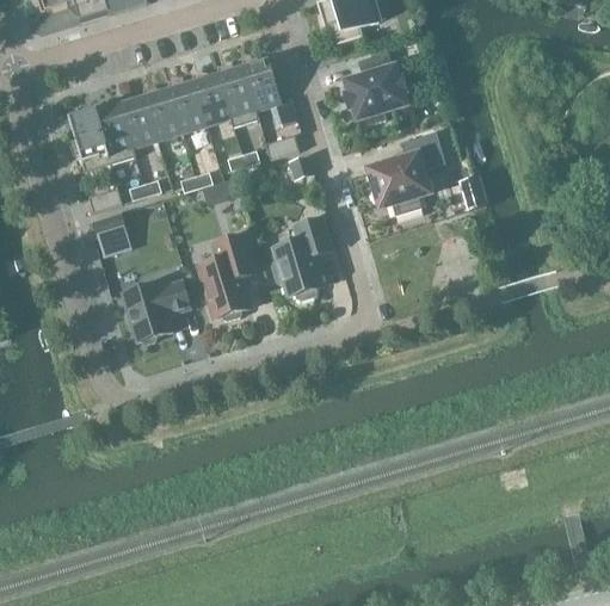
[(36,0),(41,13),(75,2),(79,17),(108,8),(105,0),(36,0)]
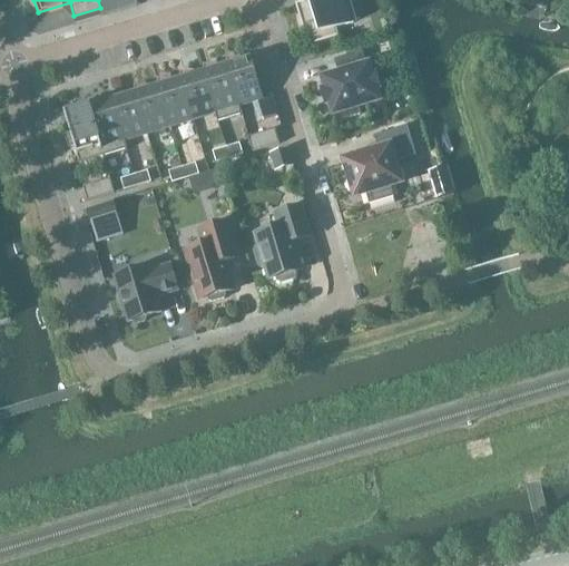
[(353,19),(346,0),(307,0),(296,3),(302,25),(308,23),(314,41),(337,35),(335,25),(353,19)]
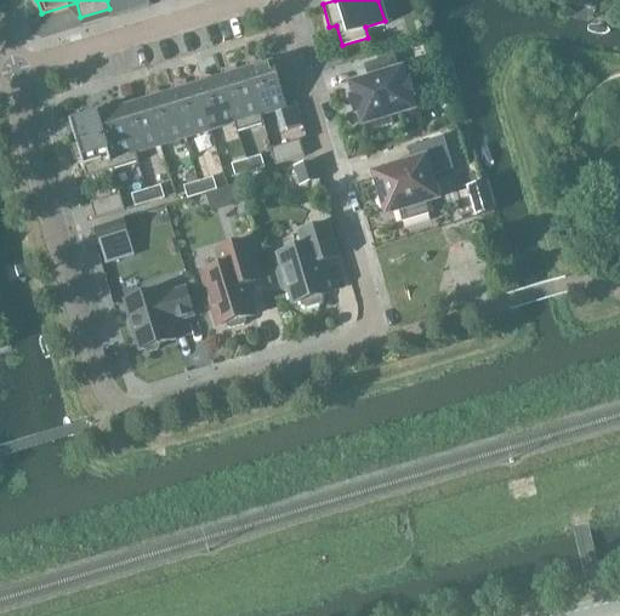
[(409,96),(414,95),(409,78),(403,79),(400,69),(399,69),(394,52),(364,62),(369,79),(352,84),(356,93),(350,95),(354,112),(360,110),(364,120),(371,118),(374,126),(392,121),(390,113),(411,106),(409,96)]
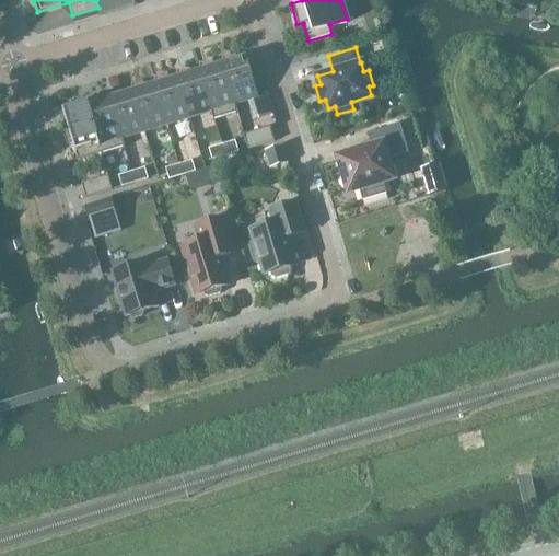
[(230,60),(223,61),(223,62),(234,101),(235,101),(257,94),(255,85),(260,83),(257,71),(252,72),(246,55),(245,55),(245,54),(230,54),(230,60)]
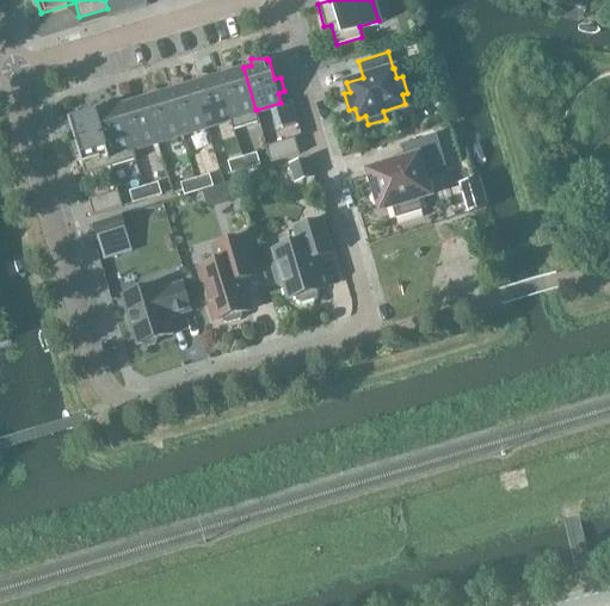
[(219,74),(219,75),(232,117),(234,127),(259,119),(256,110),(244,68),(242,66),(226,66),(226,73),(220,75),(219,74)]
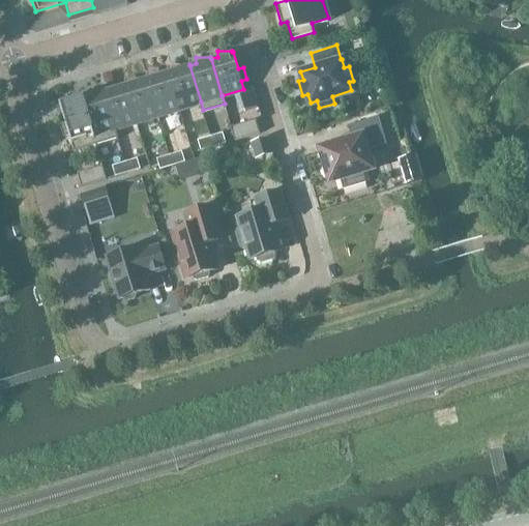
[(189,64),(175,63),(174,69),(169,71),(168,71),(179,109),(200,103),(201,101),(189,65),(189,64)]
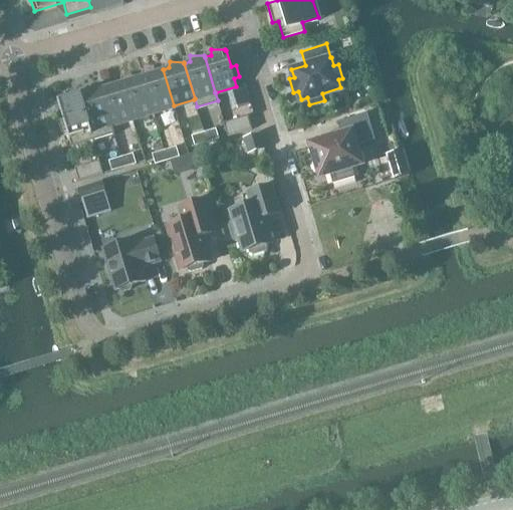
[(164,68),(149,68),(149,73),(143,75),(153,111),(174,105),(163,69),(164,69),(164,68)]
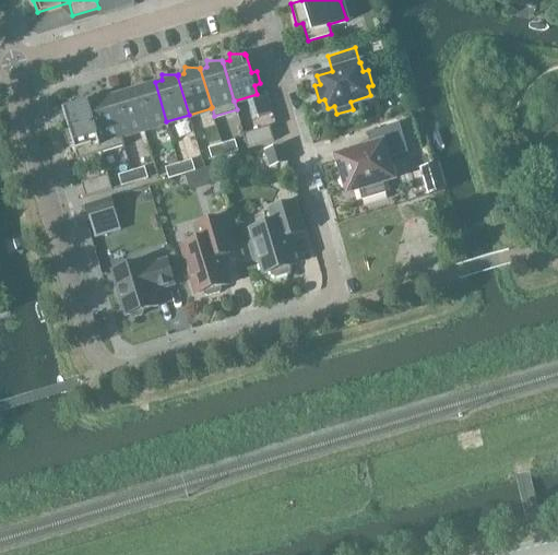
[(155,81),(139,81),(139,87),(133,89),(132,90),(144,128),(166,121),(155,82),(155,81)]
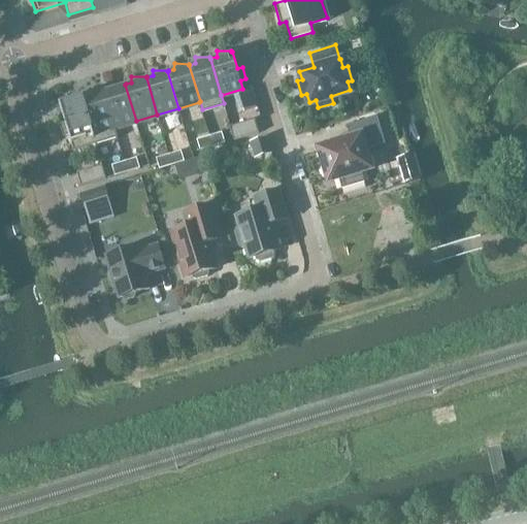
[(125,83),(110,83),(109,89),(104,91),(103,91),(114,127),(136,121),(125,85),(126,84),(125,83)]
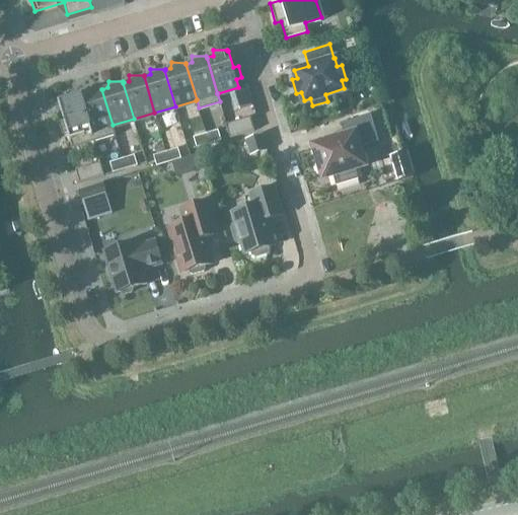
[(102,88),(87,87),(87,93),(81,95),(81,93),(80,94),(94,139),(116,133),(113,125),(101,89),(102,89),(102,88)]
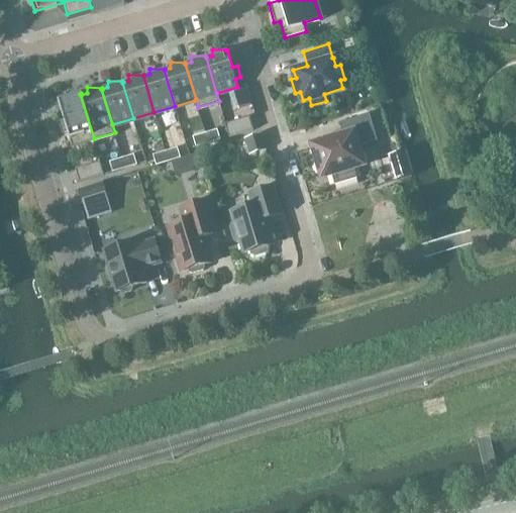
[(72,145),(94,138),(80,94),(79,94),(80,95),(75,97),(74,95),(58,99),(64,117),(59,119),(62,130),(67,129),(72,145)]
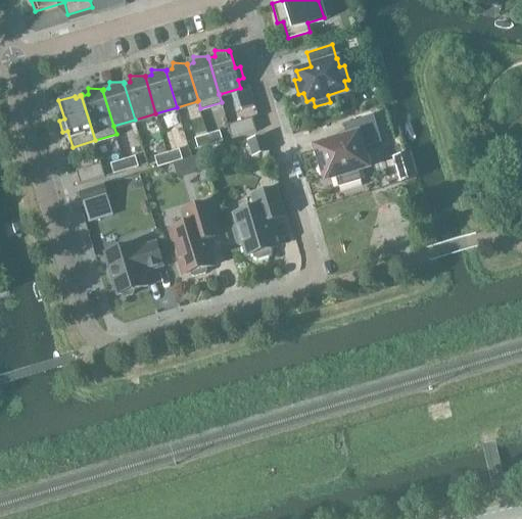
[(343,122),(347,135),(316,144),(321,161),(319,161),(323,174),(325,173),(326,178),(327,177),(335,174),(338,184),(361,178),(358,168),(368,164),(362,146),(381,140),(373,112),(343,122)]
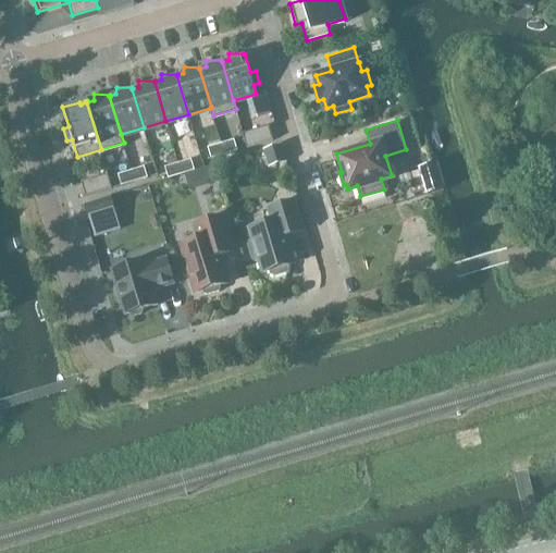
[(256,127),(260,142),(273,137),(269,123),(256,127)]
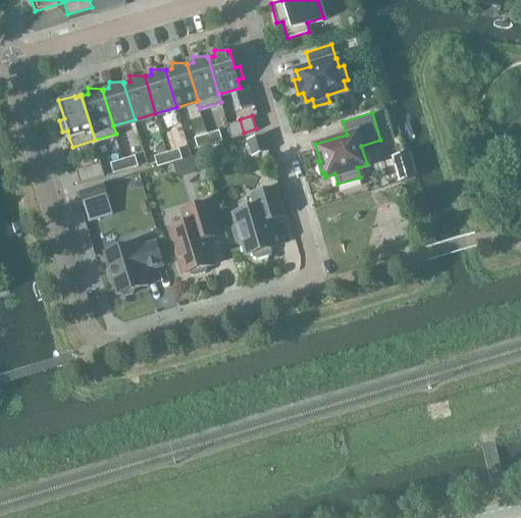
[(240,119),(227,122),(230,136),(244,133),(240,119)]
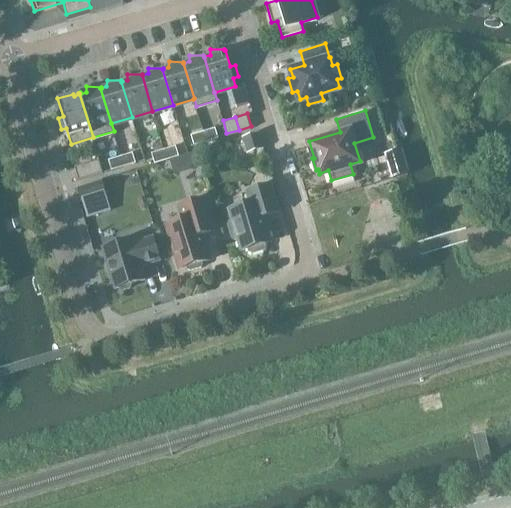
[(215,126),(203,129),(206,140),(218,136),(215,126)]
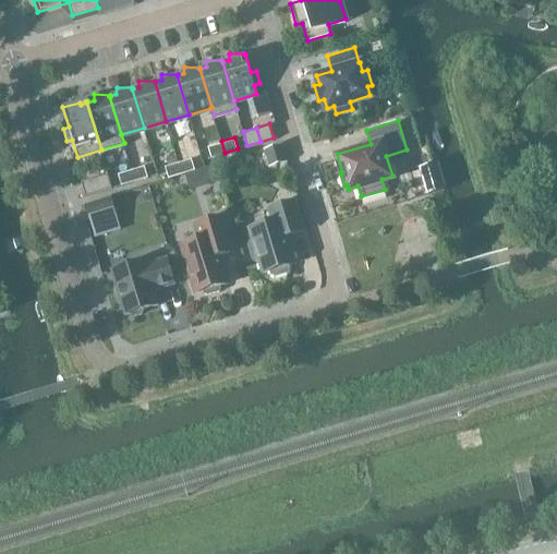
[(207,145),(212,156),(225,153),(221,141),(207,145)]
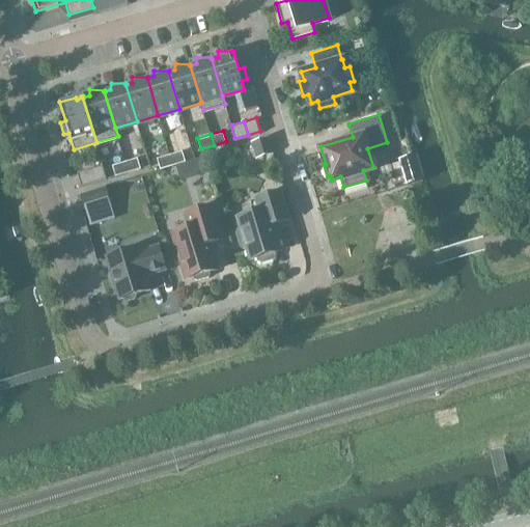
[(255,155),(271,148),(266,138),(250,144),(255,155)]
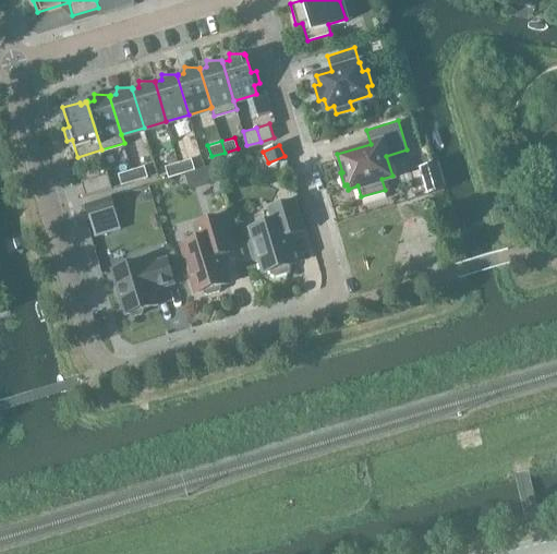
[(191,157),(178,160),(182,172),(194,168),(191,157)]
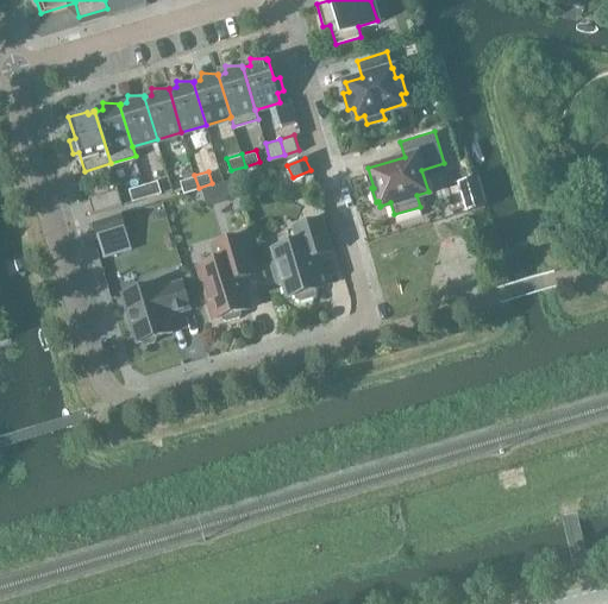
[(183,193),(199,188),(194,175),(180,180),(183,193)]
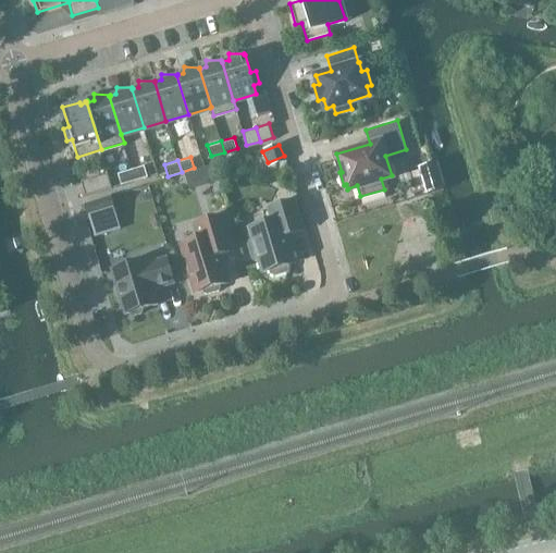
[(439,161),(422,166),(430,191),(446,186),(439,161)]
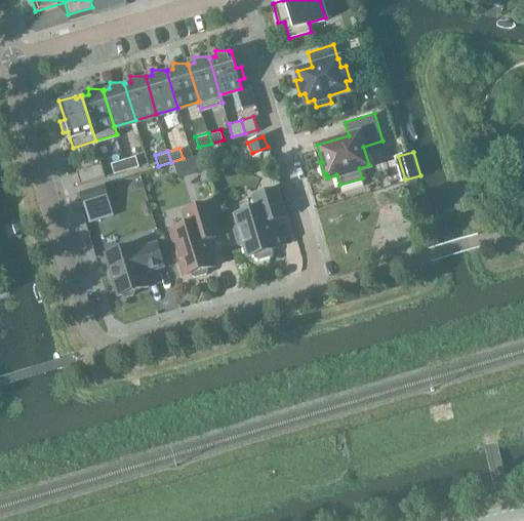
[(126,169),(138,165),(135,154),(123,158),(126,169)]
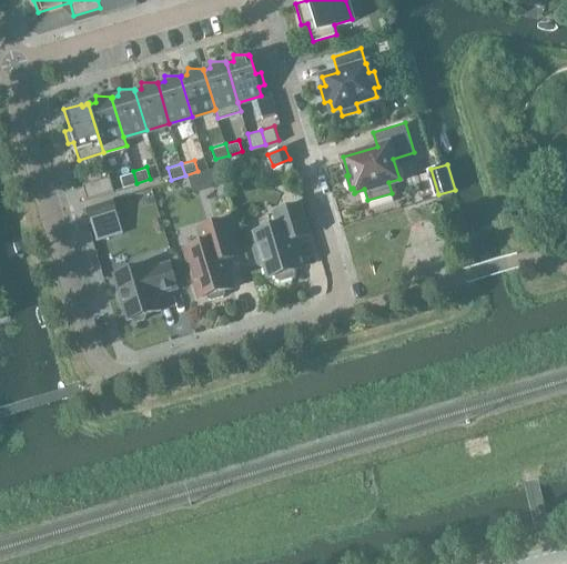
[(137,183),(133,171),(120,175),(123,187),(137,183)]
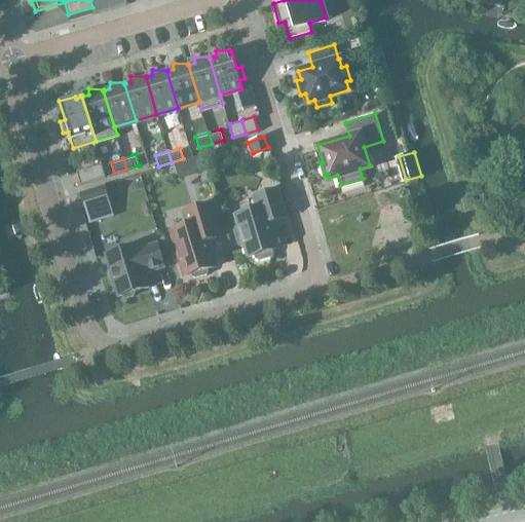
[(80,183),(106,176),(102,162),(76,170),(80,183)]
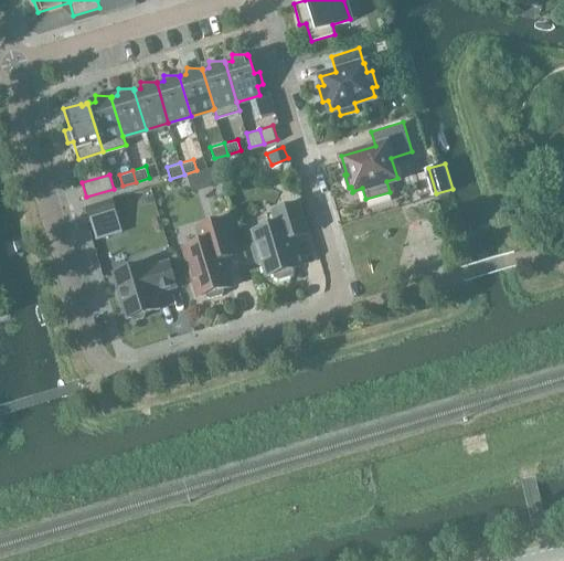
[(86,205),(91,220),(116,212),(112,198),(86,205)]
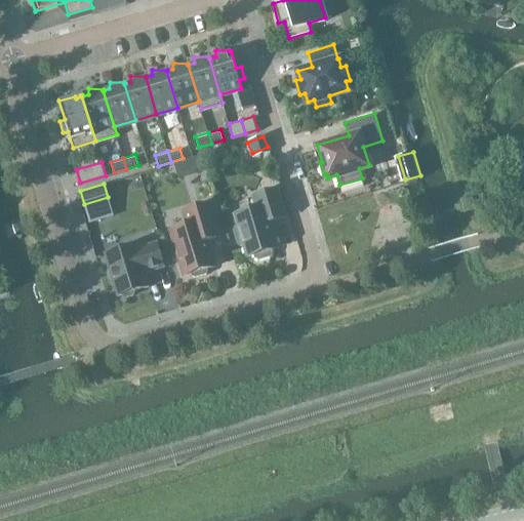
[(234,228),(238,242),(240,243),(244,242),(247,254),(253,252),(255,255),(258,257),(270,254),(272,250),(271,247),(277,245),(270,219),(285,214),(277,187),(253,194),(256,206),(235,212),(238,225),(235,226),(234,228)]
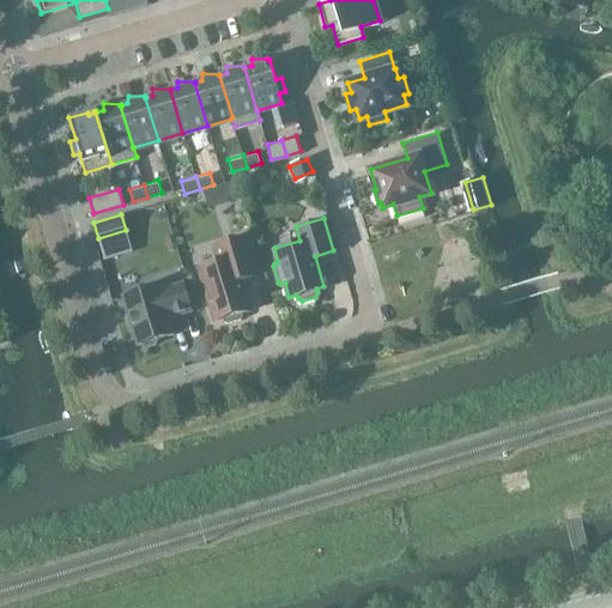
[(218,260),(199,266),(214,320),(223,316),(224,320),(228,321),(241,317),(243,314),(242,311),(250,309),(242,278),(258,273),(246,235),(213,244),(218,260)]
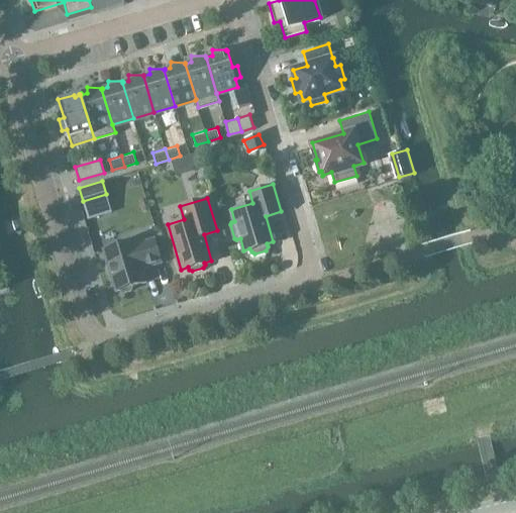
[(115,289),(119,288),(123,291),(131,289),(132,284),(145,280),(141,267),(161,261),(153,236),(134,242),(133,239),(103,247),(115,289)]
